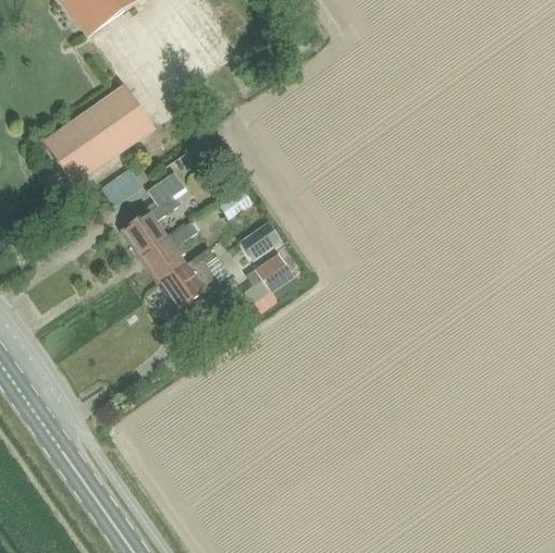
[(62,0),(87,36),(138,0),(62,0)]
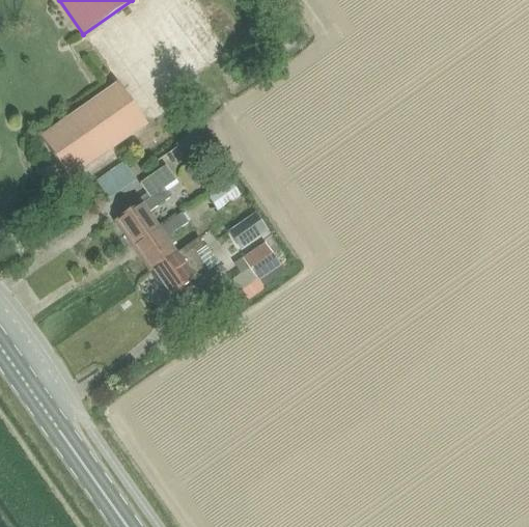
[(71,175),(146,122),(116,80),(40,133),(71,175)]
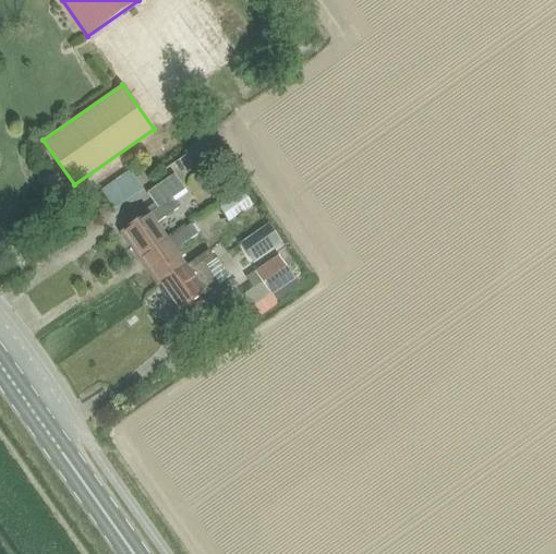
[(131,166),(100,183),(111,202),(142,184),(131,166)]
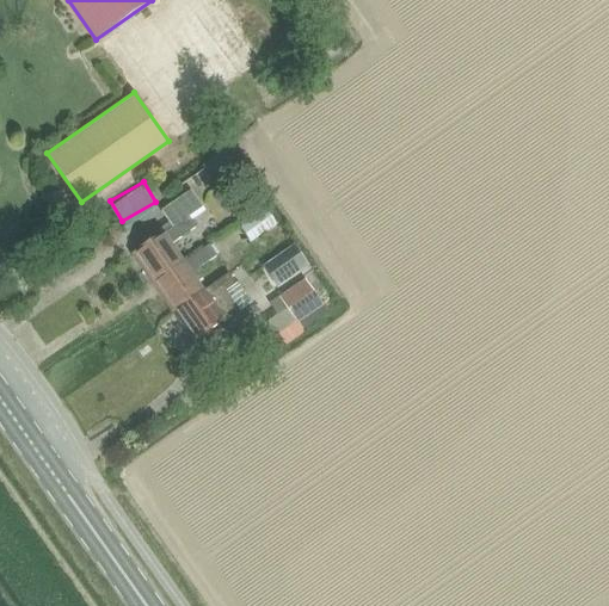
[(183,259),(171,241),(196,223),(189,212),(202,203),(191,187),(162,208),(174,223),(162,230),(133,252),(153,280),(183,259)]
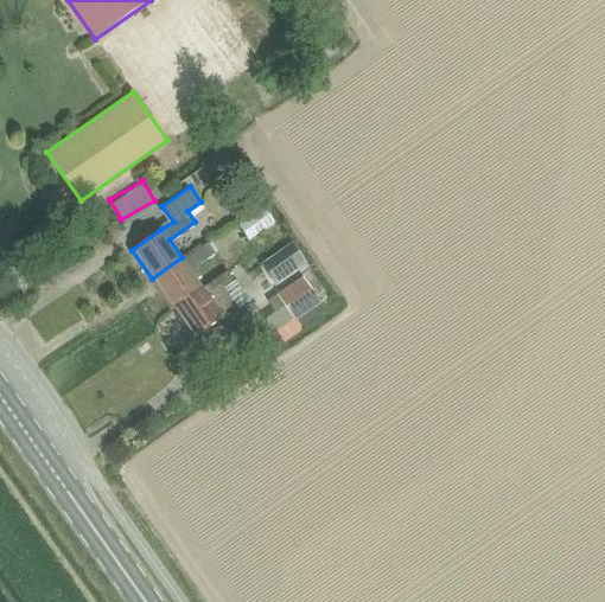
[(249,238),(275,219),(263,204),(239,222),(249,238)]
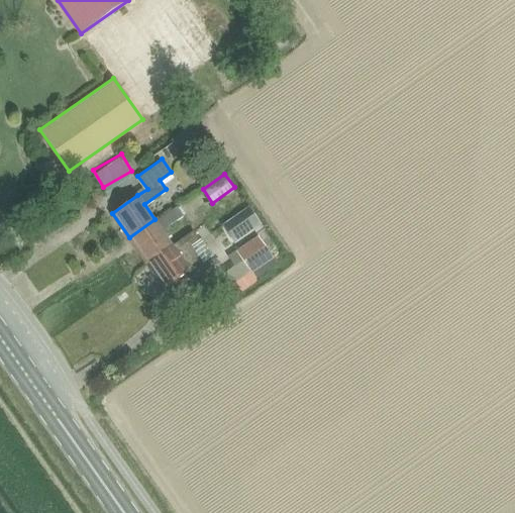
[(129,237),(146,262),(172,243),(162,229),(183,214),(176,205),(155,219),(129,237)]
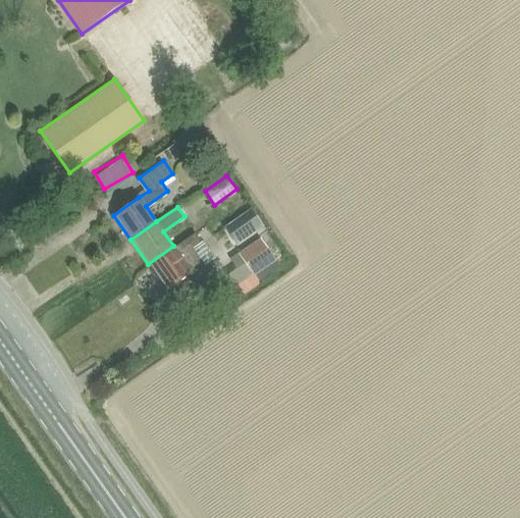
[(173,246),(148,264),(164,290),(191,271),(204,262),(193,246),(201,241),(195,231),(173,246)]
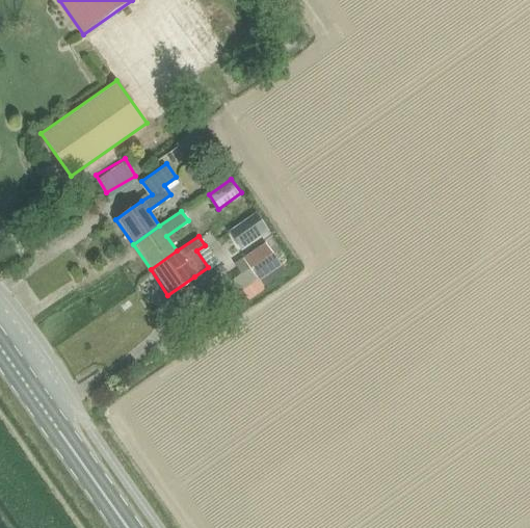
[(266,240),(243,256),(259,278),(282,263),(266,240)]
